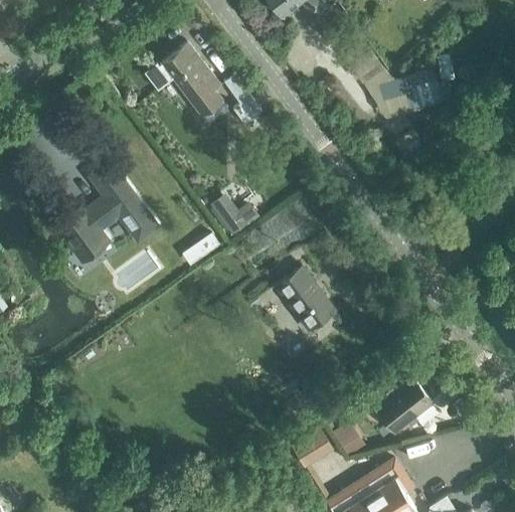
[(315,0),(266,0),(281,18),(301,3),(310,14),(304,22),(315,31),(331,9),(320,1),(318,3),(315,0)]
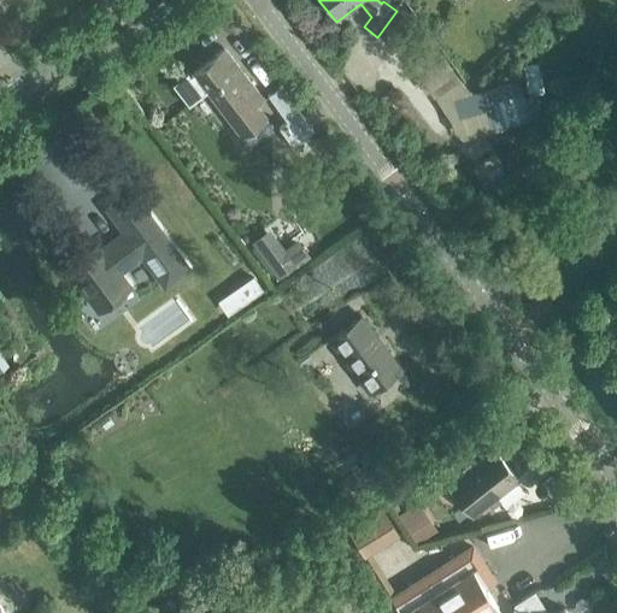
[(253,112),(264,104),(224,52),(193,76),(193,77),(189,80),(187,77),(171,88),(188,108),(206,94),(241,140),(263,124),(253,112)]
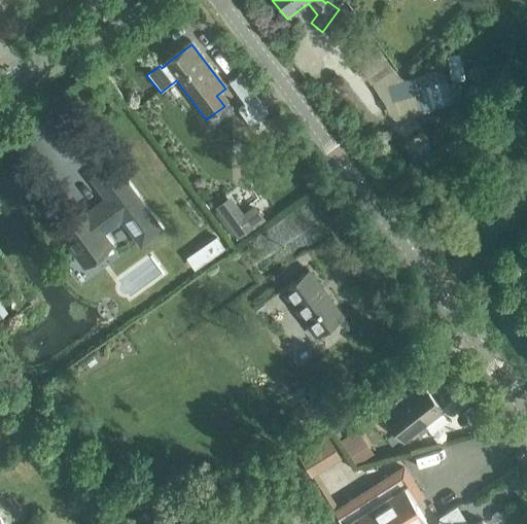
[(447,60),(452,83),(463,81),(459,58),(447,60)]
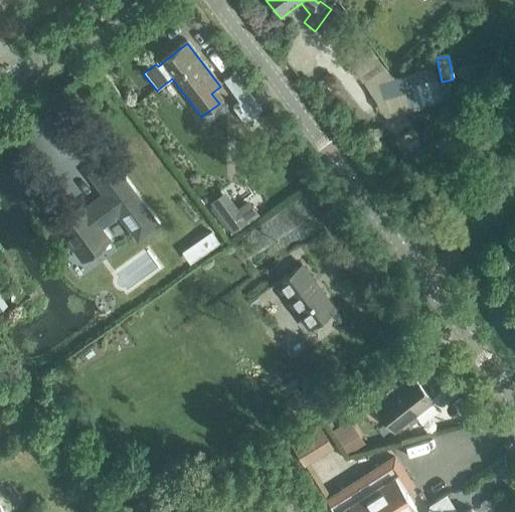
[(232,109),(244,126),(262,113),(233,75),(223,82),(239,104),(232,109)]
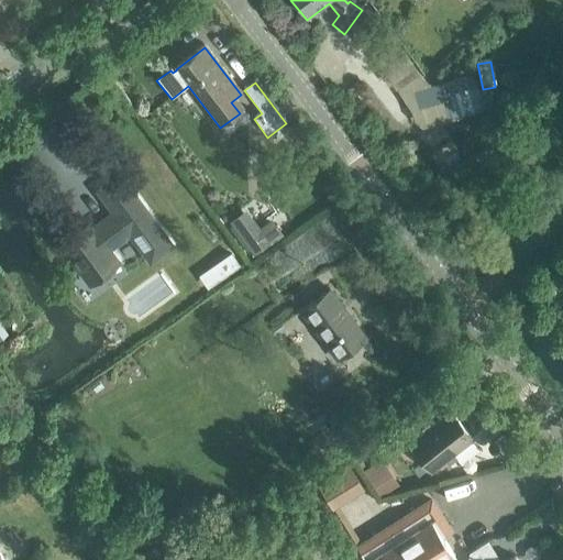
[(152,263),(172,249),(120,178),(98,194),(114,216),(83,238),(79,233),(61,246),(89,286),(119,264),(109,251),(131,234),(152,263)]
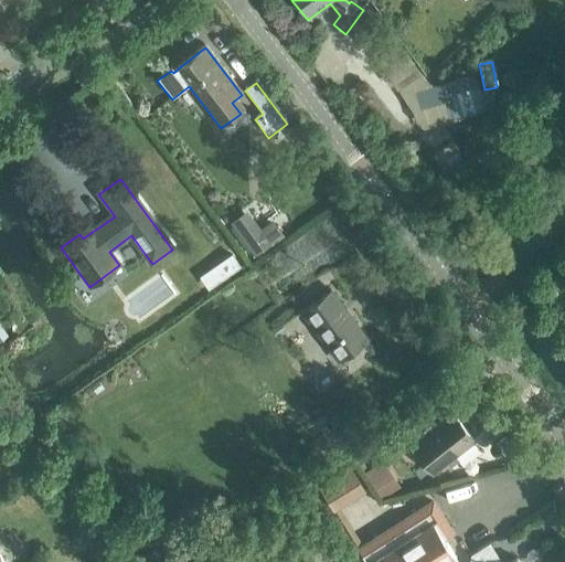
[(272,244),(283,235),(272,221),(260,230),(255,223),(235,239),(249,258),(253,255),(255,258),(272,245),(272,244)]
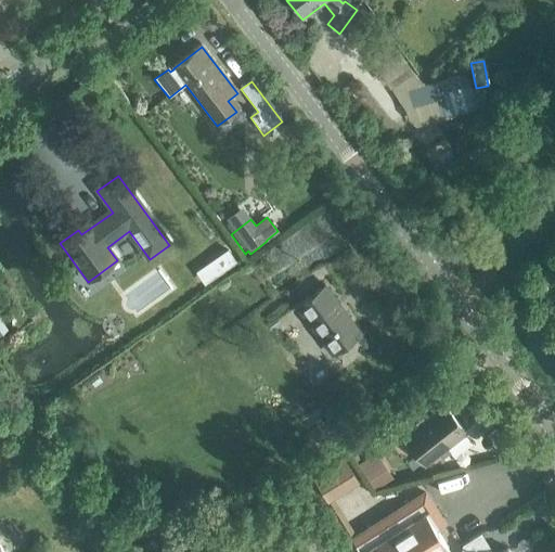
[(296,308),(333,357),(361,336),(325,287),(296,308)]
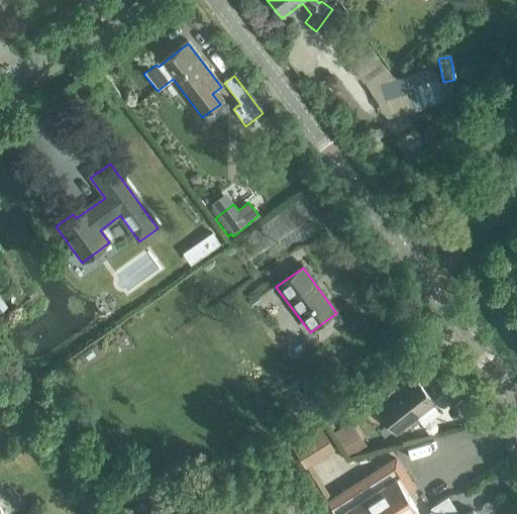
[(376,409),(396,434),(433,405),(413,379),(376,409)]
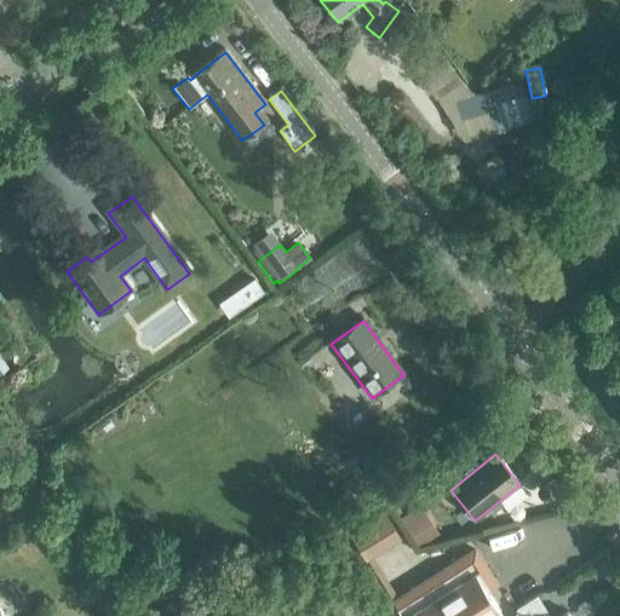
[(340,485),(355,506),(385,484),(372,464),(340,485)]
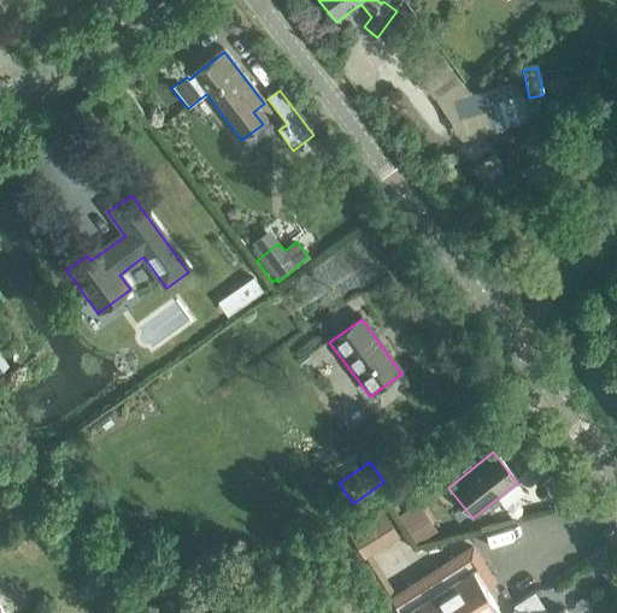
[(346,532),(364,560),(399,538),(382,510),(346,532)]
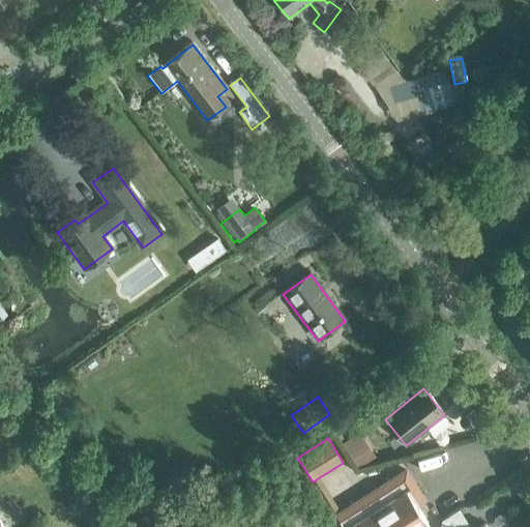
[(347,450),(359,469),(376,458),(363,439),(347,450)]
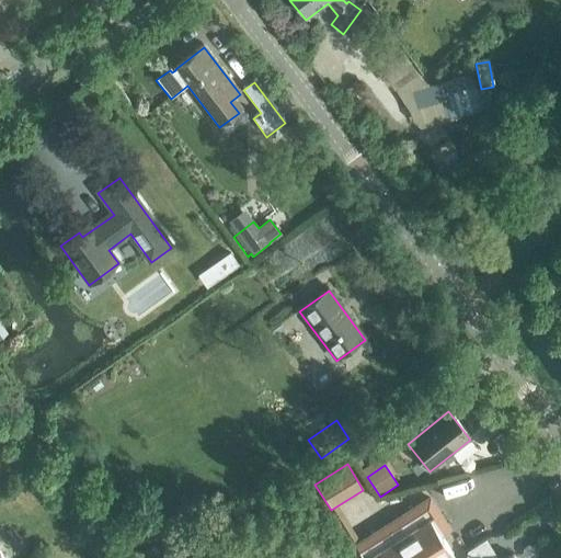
[(513,557),(513,556),(511,557),(449,557),(453,556),(441,538),(451,531),(430,497),(355,545),(363,557),(513,557)]
